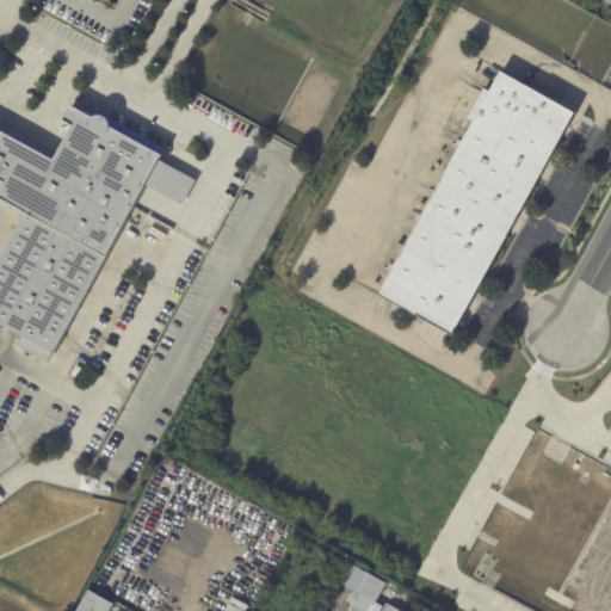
[(553,102),(576,115),(452,339),(377,296),(378,295),(352,281),(358,270),(384,284),(473,123),(467,118),(483,88),(489,93),(501,73),(553,102)]
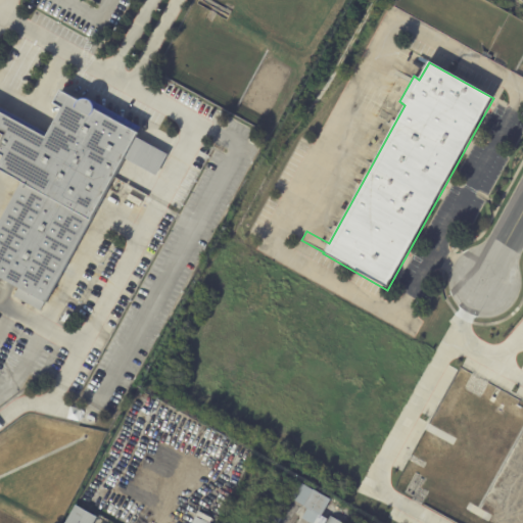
[(81,101),(83,99),(86,99),(91,100),(93,102),(94,104),(95,106),(96,109),(139,133),(138,137),(169,153),(157,175),(126,157),(47,302),(46,301),(41,310),(14,295),(18,288),(1,278),(0,279),(0,223),(22,182),(0,170),(0,164),(4,156),(0,153),(0,143),(4,135),(0,132),(0,110),(4,113),(45,136),(47,138),(63,108),(55,104),(62,91),(81,101)]
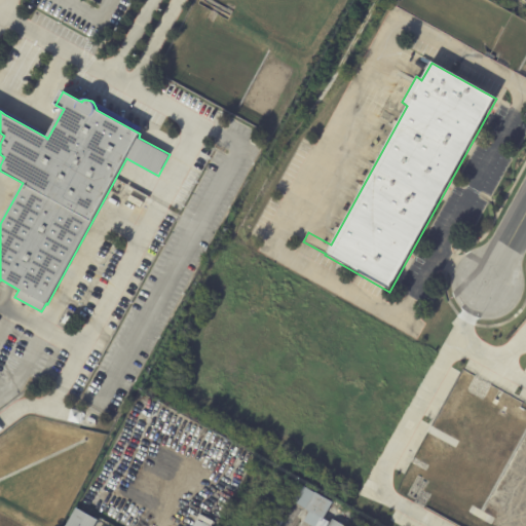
[(333,505),(325,520),(322,518),(317,525),(312,525),(305,522),(311,511),(294,501),(303,485),(334,502),(333,505)]
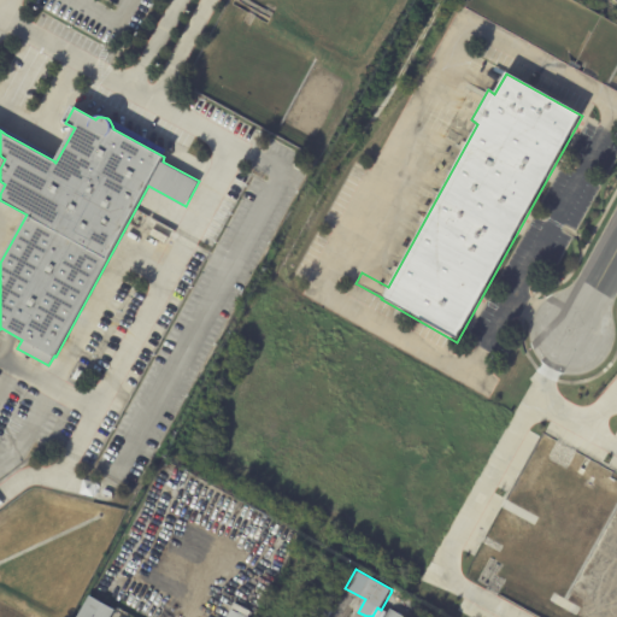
[(116,610),(111,616),(78,616),(90,595),(116,610)]
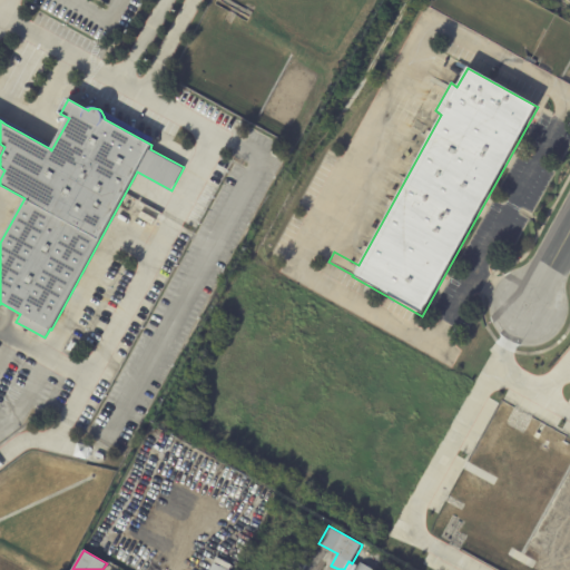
[(234,569),(235,569),(215,559),(208,569),(234,569)]
